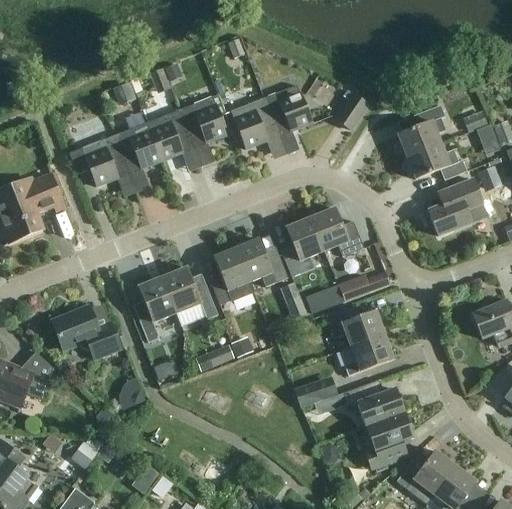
[(234,58),(245,54),(240,38),(229,42),(234,58)]
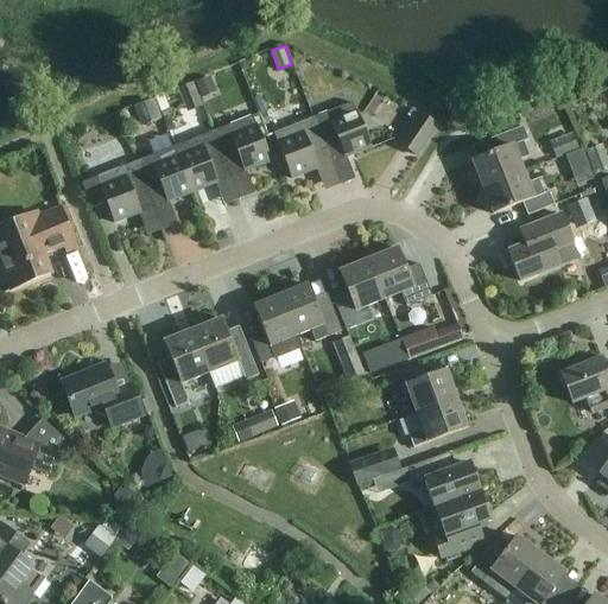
[(209,75),(195,82),(201,96),(215,90),(209,75)]
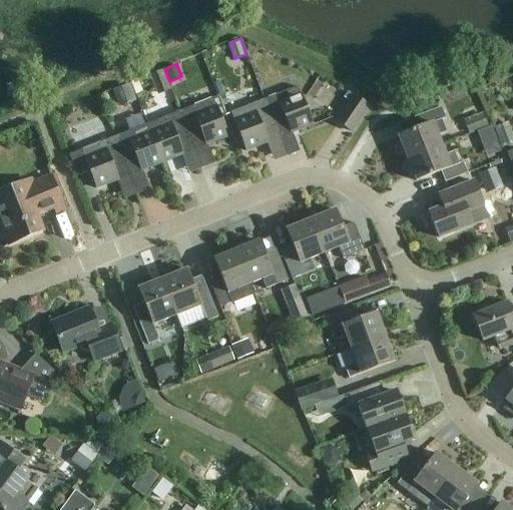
[(158,93),(170,88),(163,68),(150,73),(158,93)]
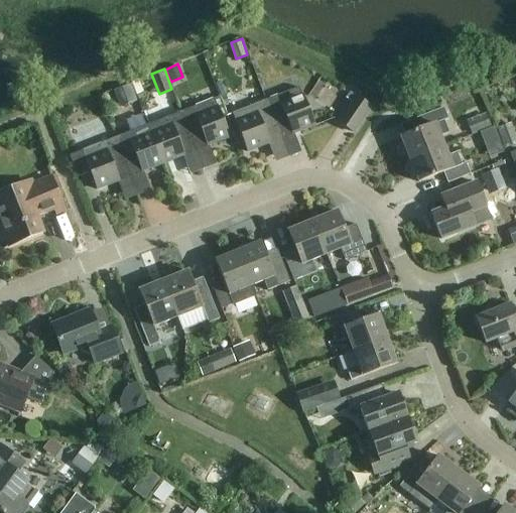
[(120,105),(137,99),(132,83),(115,89),(120,105)]
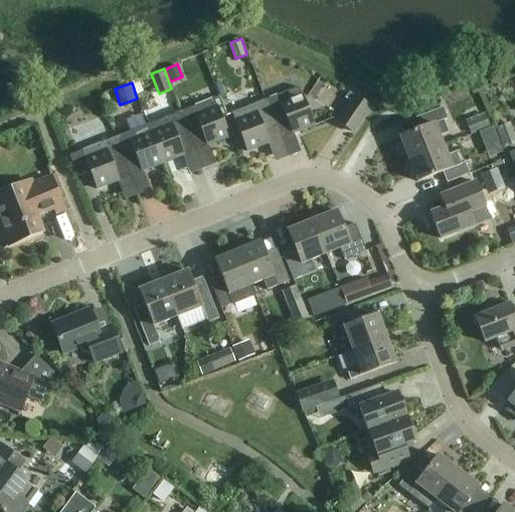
[(298,84),(265,98),(281,136),(314,124),(298,84)]
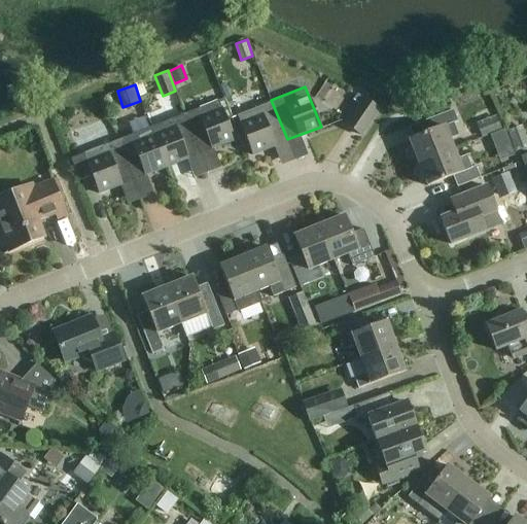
[(361,134),(380,107),(363,96),(345,123),(361,134)]
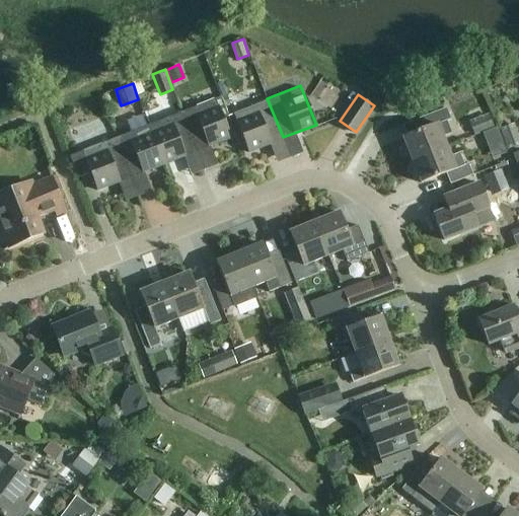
[(180,111),(197,149),(230,136),(222,117),(227,115),(220,95),(180,111)]
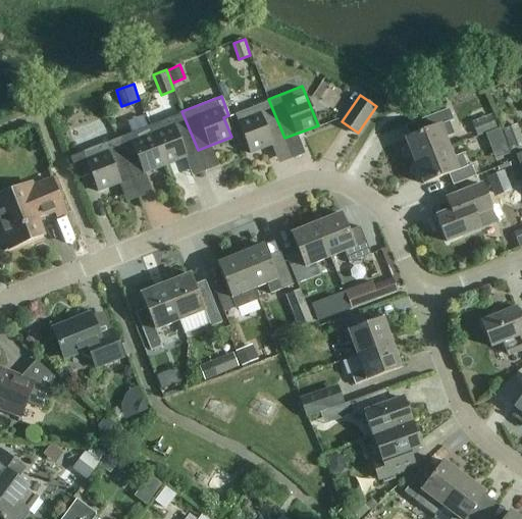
[(284,138),(268,99),(235,112),(250,151),(284,138)]
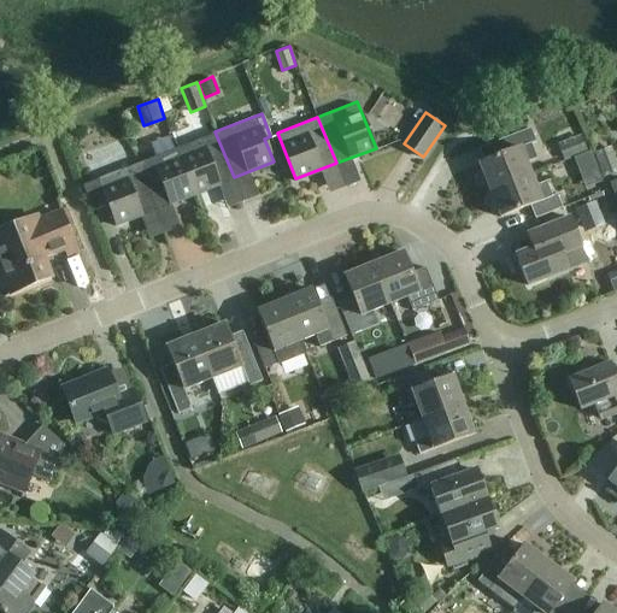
[(489,188),(530,172),(526,160),(536,155),(530,141),(535,140),(530,125),(504,136),(509,149),(479,161),(489,188)]
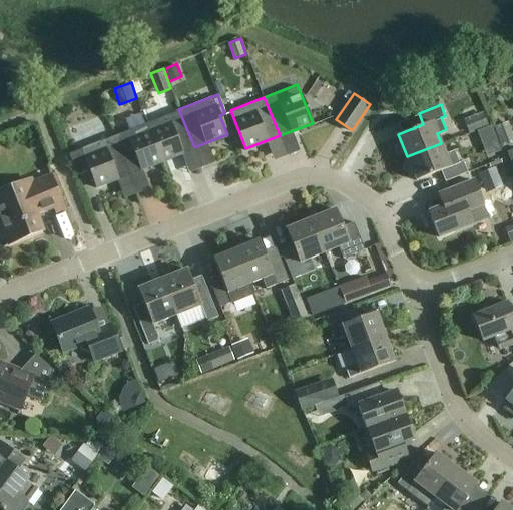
[(161,160),(194,147),(178,109),(146,122),(161,160)]
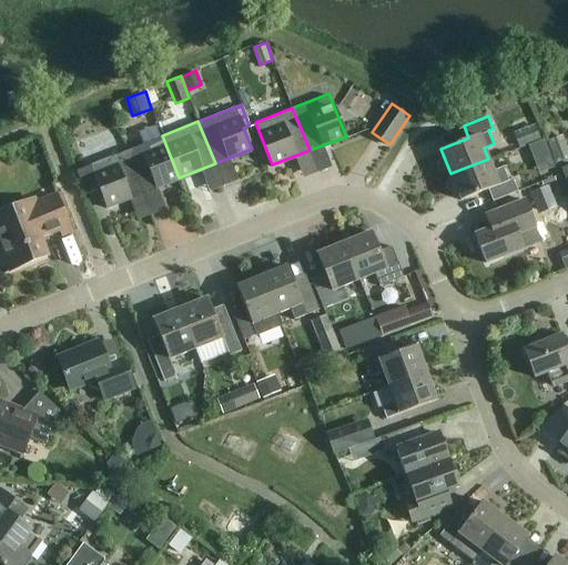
[(520,147),(528,143),(543,138),(536,123),(515,132),(520,147)]
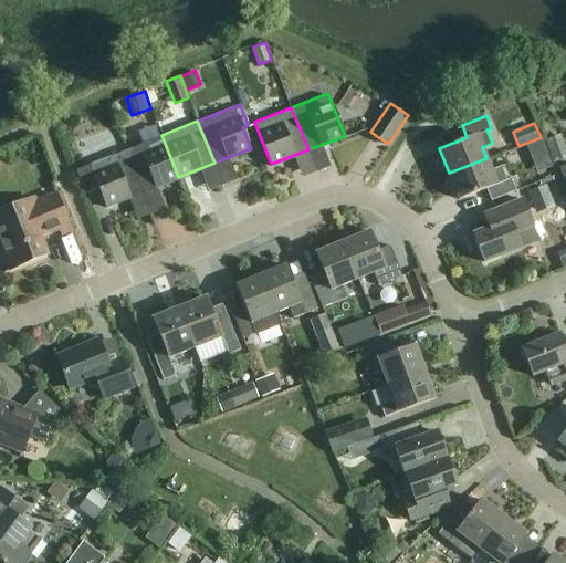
[(554,162),(565,157),(565,145),(562,133),(545,138),(554,162)]
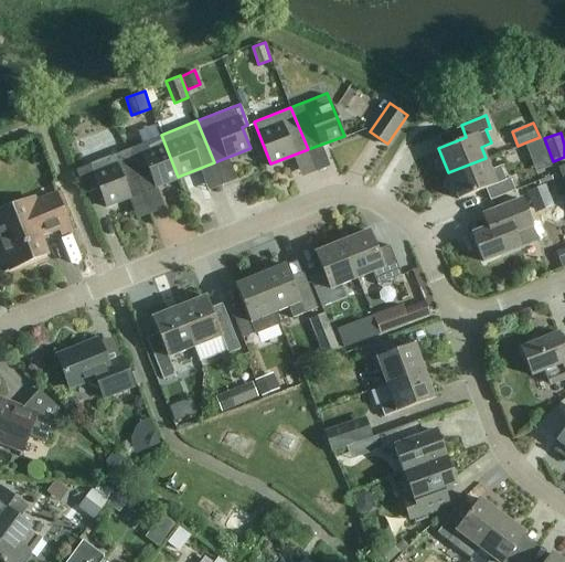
[(125,148),(142,191),(178,177),(161,135),(125,148)]
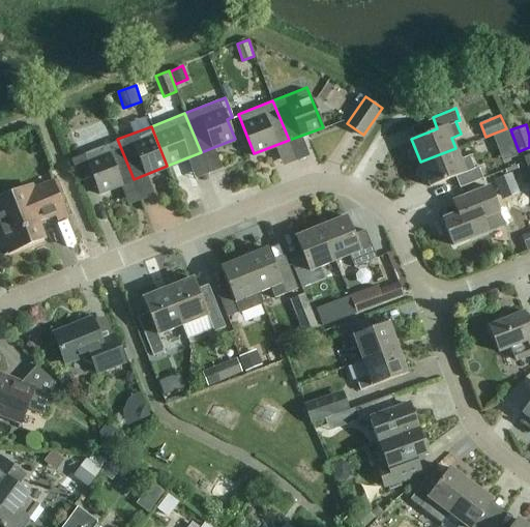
[(493,134),(499,148),(512,143),(506,128),(493,134)]
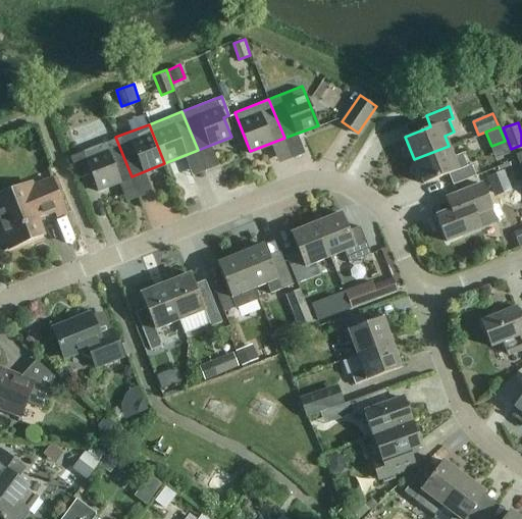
[(132,176),(115,137),(68,156),(76,177),(90,172),(97,190),(132,176)]
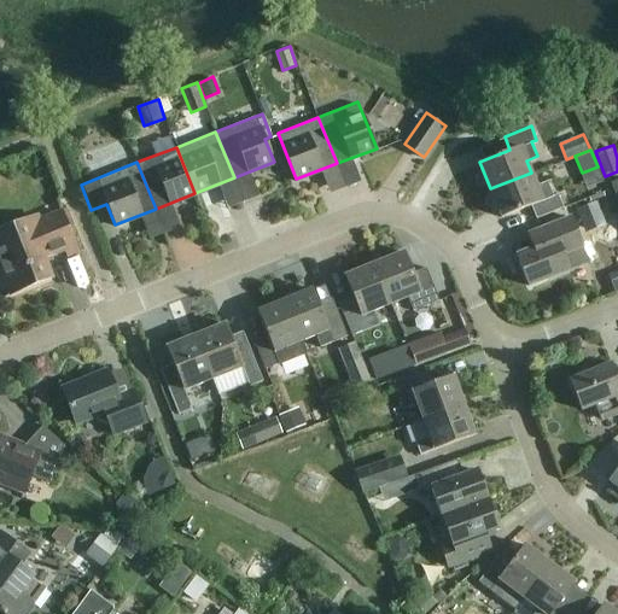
[(531,173),(490,188),(501,215),(531,204),(536,216),(563,205),(558,192),(553,194),(547,180),(536,183),(531,173)]
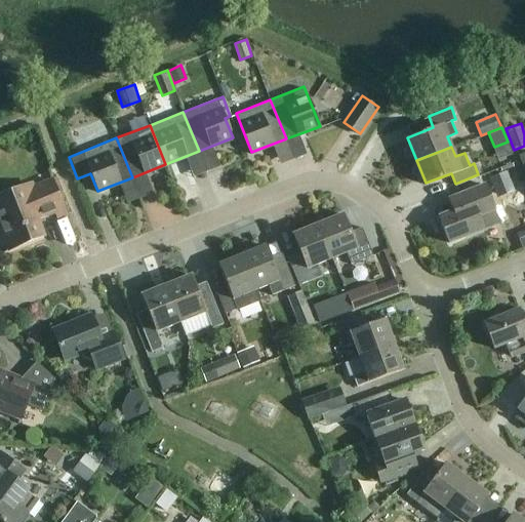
[(267,151),(244,157),(247,167),(270,161),(267,151)]
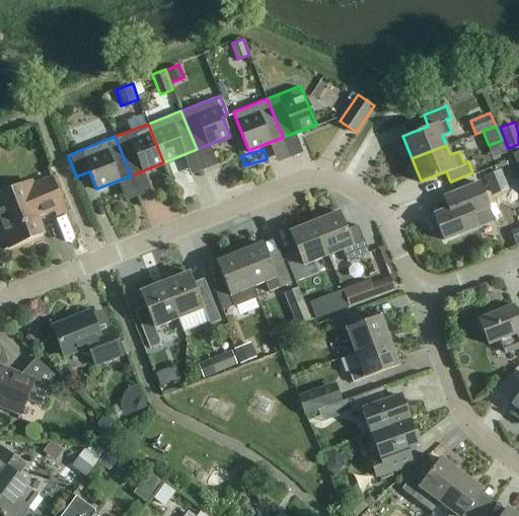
[(501,167),(483,174),(491,193),(508,186),(501,167)]
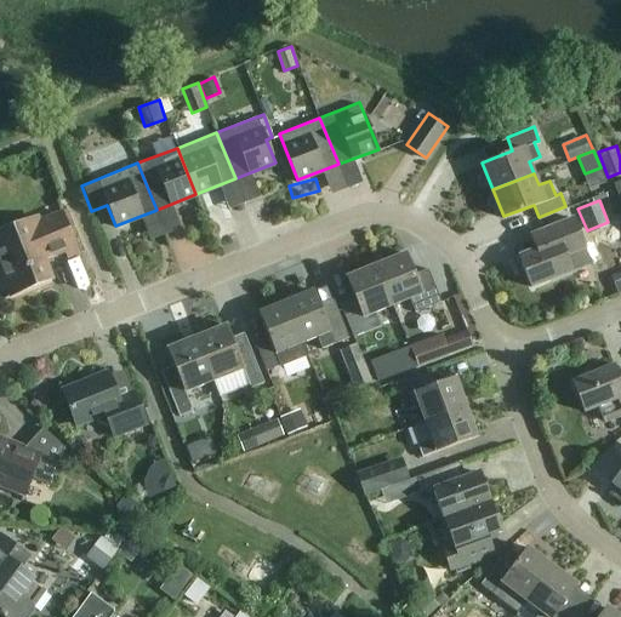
[(74,251),(58,211),(28,223),(26,218),(0,228),(0,269),(10,293),(50,278),(41,257),(64,249),(67,255),(74,251)]
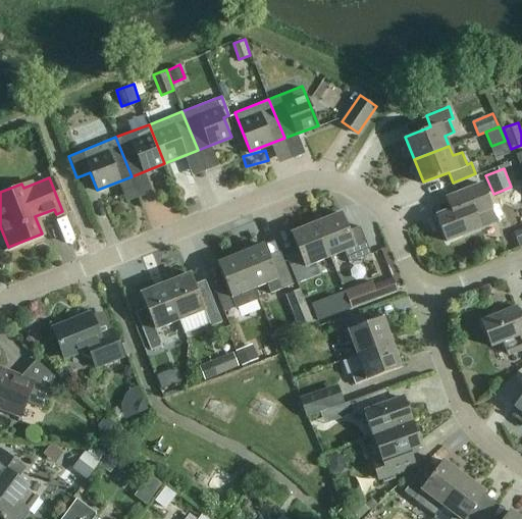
[(447,240),(480,226),(475,213),(491,207),(482,183),(455,193),(460,205),(436,214),(447,240)]
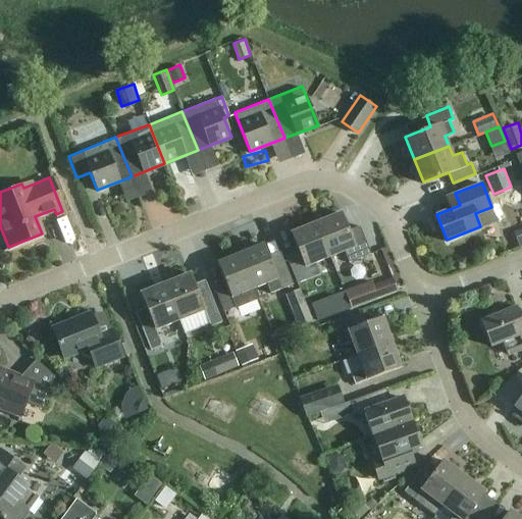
[(316,221),(329,256),(344,250),(349,261),(371,252),(360,224),(348,229),(341,212),(316,221)]
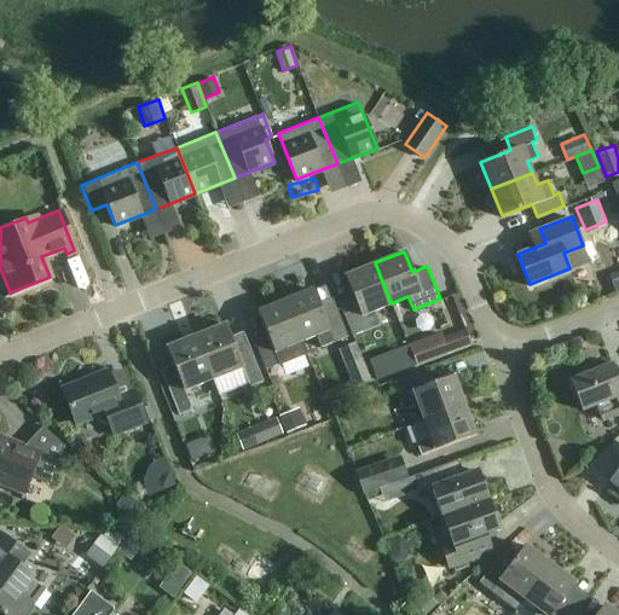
[(374,309),(391,303),(375,262),(346,274),(353,295),(339,301),(352,334),(380,323),(374,309)]
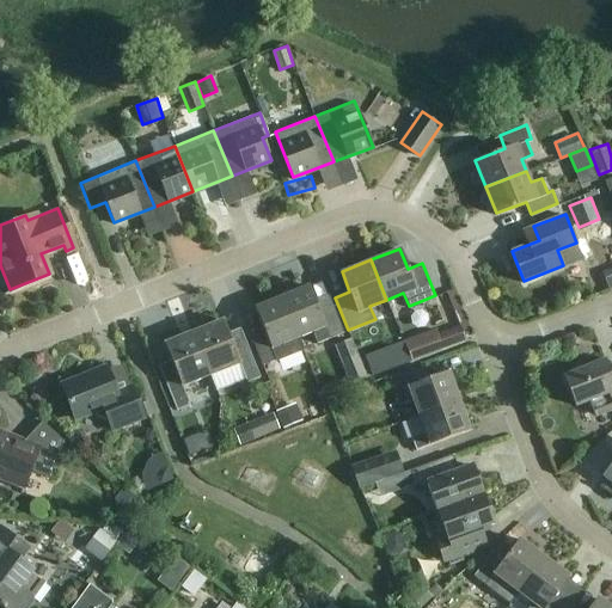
[(310,284),(282,295),(298,336),(313,330),(318,342),(343,331),(332,304),(319,308),(310,284)]
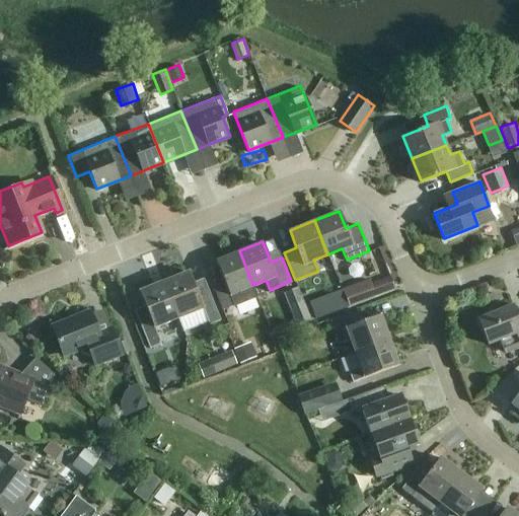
[(257,296),(252,285),(239,250),(216,261),(224,280),(213,285),(222,308),(234,304),(235,306),(257,296)]
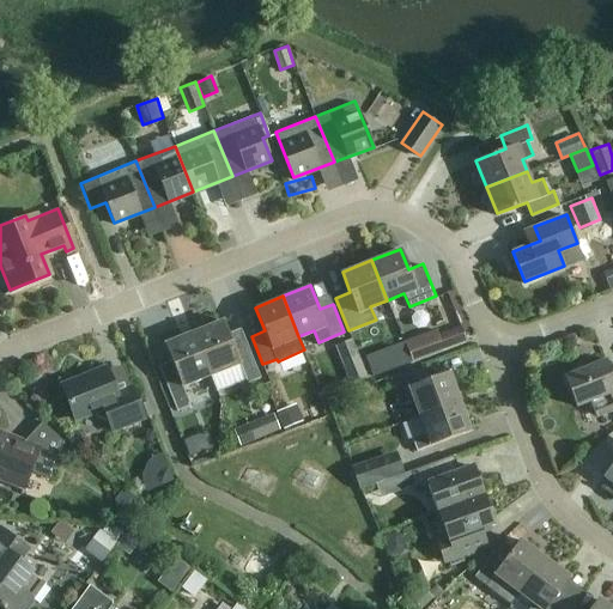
[(194,332),(211,375),(240,363),(247,382),(260,376),(247,342),(235,348),(223,320),(194,332)]
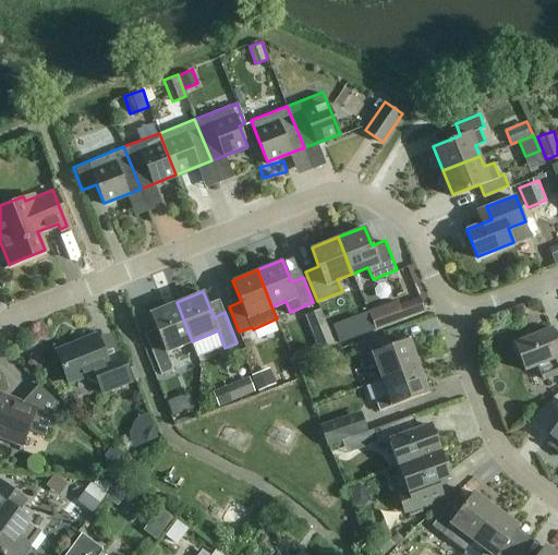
[(401,318),(425,310),(420,296),(396,305),(401,318)]
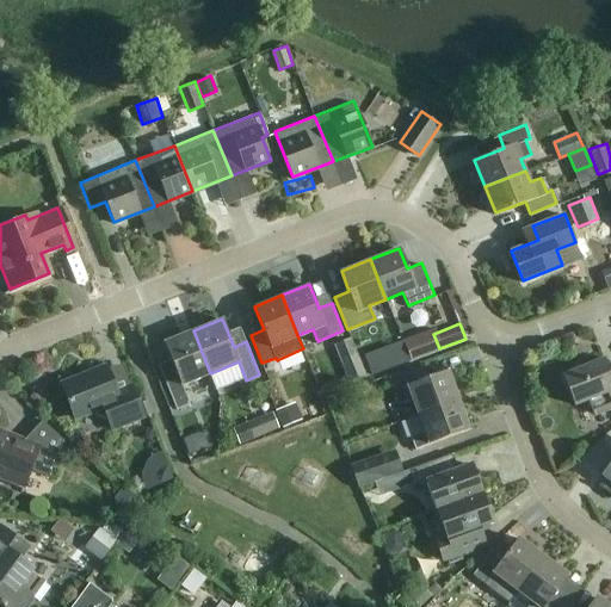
[(183,384),(210,373),(193,330),(165,341),(176,370),(164,375),(177,408),(190,402),(183,384)]
